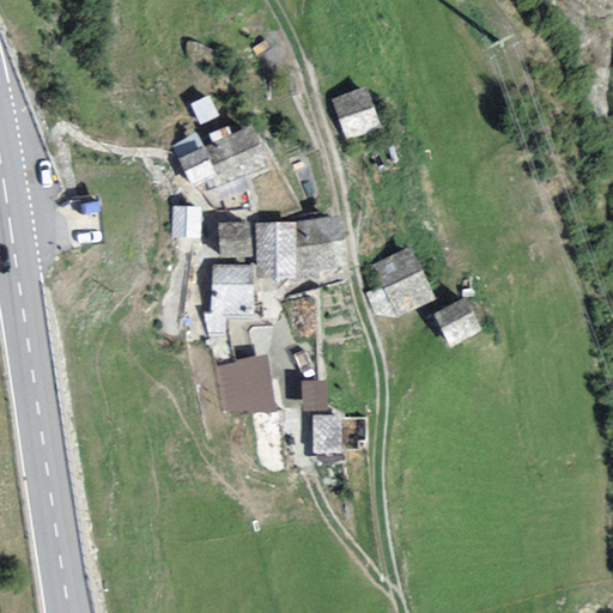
[(370,84),(332,97),(346,140),(384,127),(370,84)]
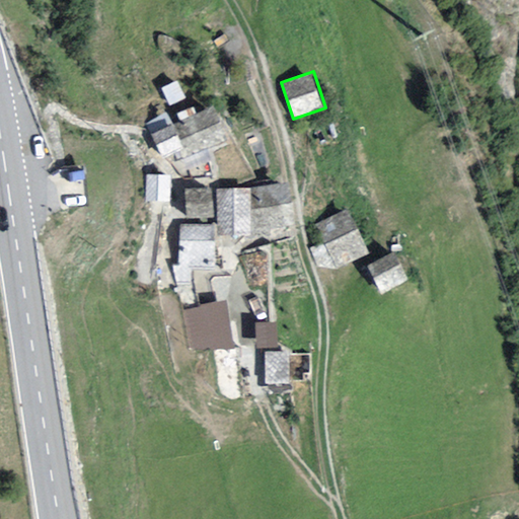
[(214,104),(173,123),(184,148),(179,150),(183,160),(229,140),(214,104)]
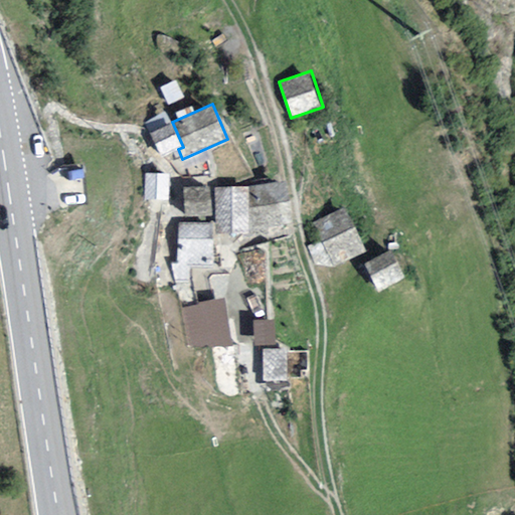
[(183,147),(172,122),(150,132),(161,157),(178,149),(183,147)]
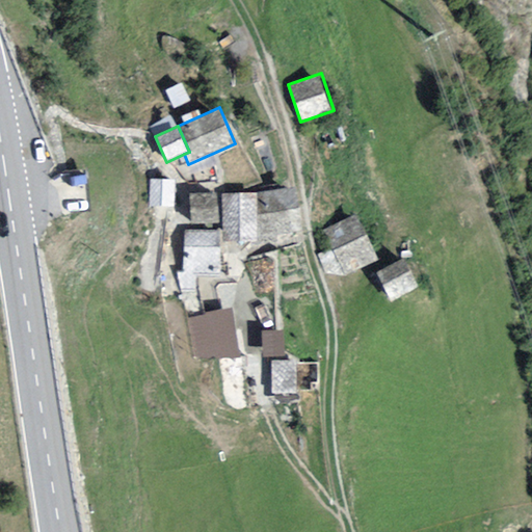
[(176,178),(151,177),(150,209),(175,210),(176,178)]
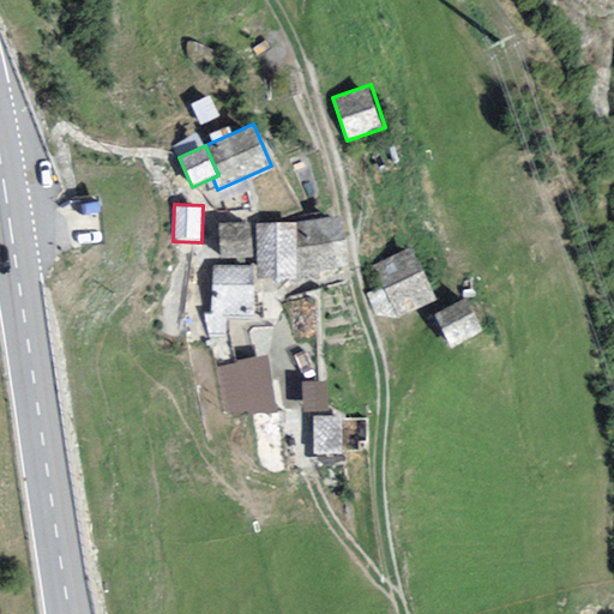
[(252,256),(250,221),(218,223),(220,258),(252,256)]
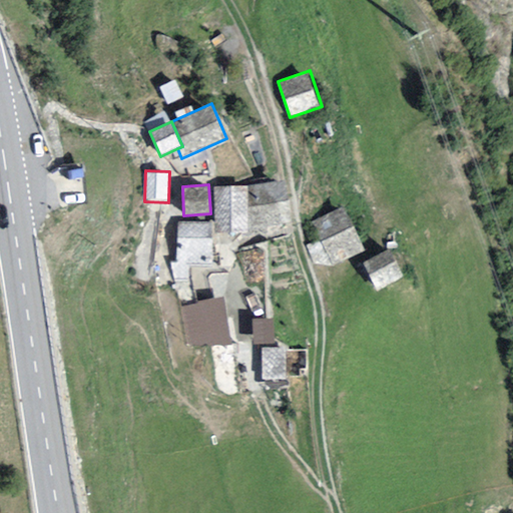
[(249,184),(214,185),(221,232),(250,233),(249,184)]
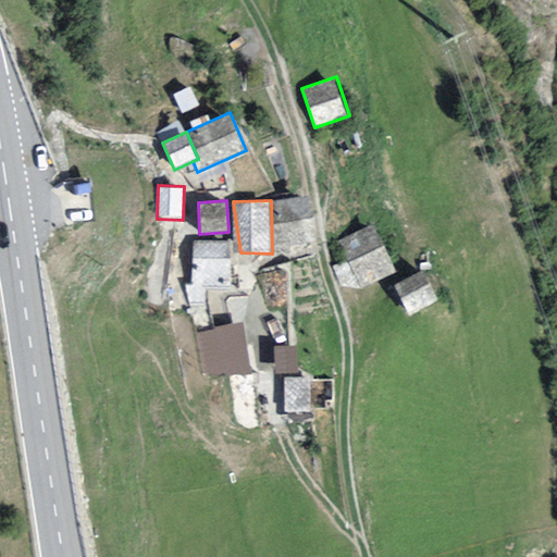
[(396,273),(372,224),(338,239),(346,262),(333,268),(339,284),(359,289),(396,273)]
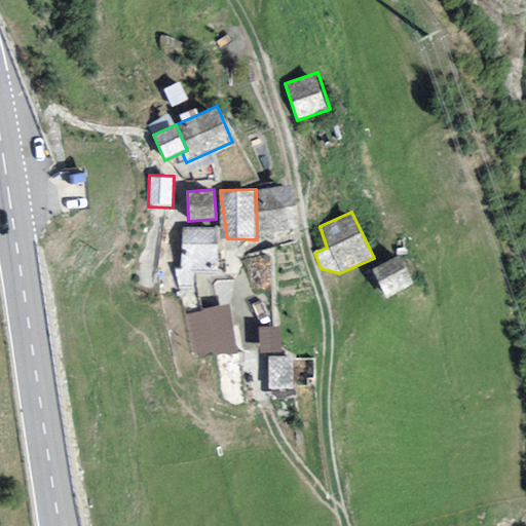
[(218,225),(182,225),(182,269),(218,268),(218,225)]
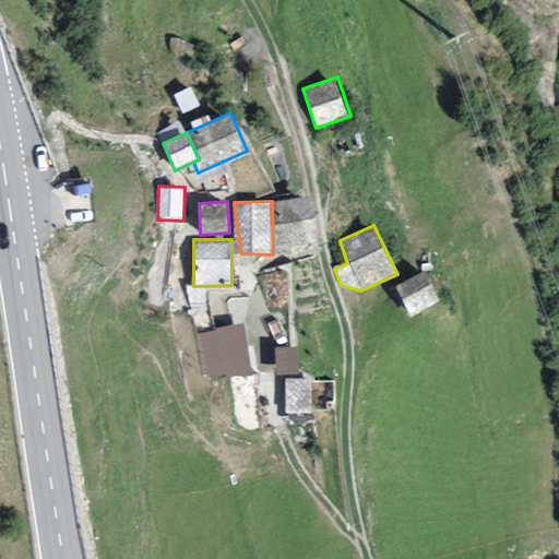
[(424,270),(394,284),(409,314),(439,300),(424,270)]
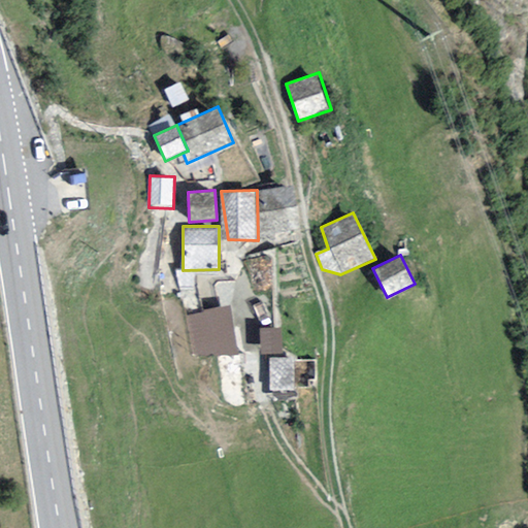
[(231,304),(188,310),(195,364),(239,358),(231,304)]
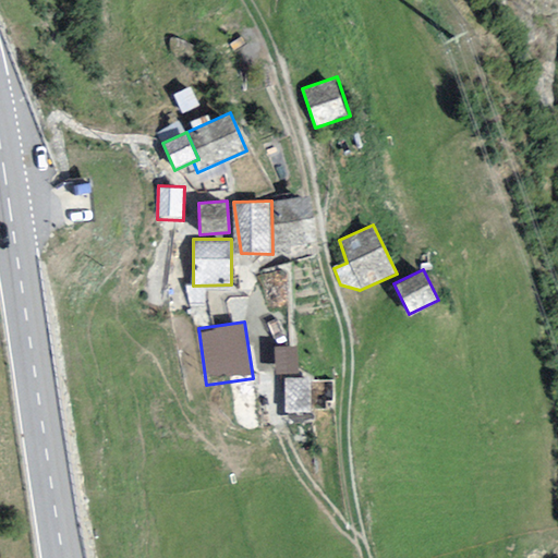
[(302,346),(274,346),(273,377),(284,377),(284,413),(313,413),(313,376),(301,376),(302,346)]
